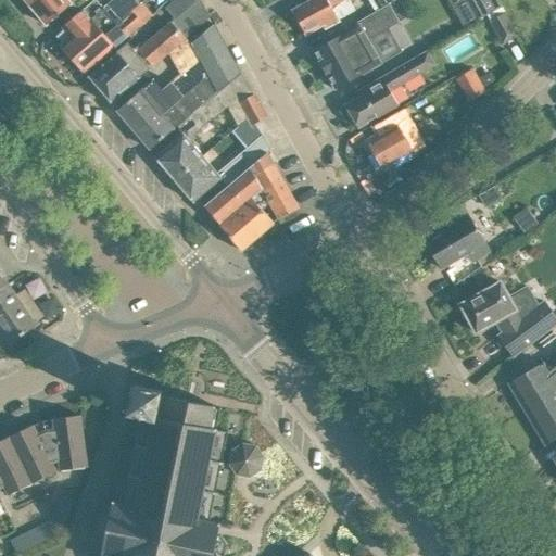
[(76,10),(87,0),(86,0),(36,0),(30,5),(47,25),(72,3),(76,10)]
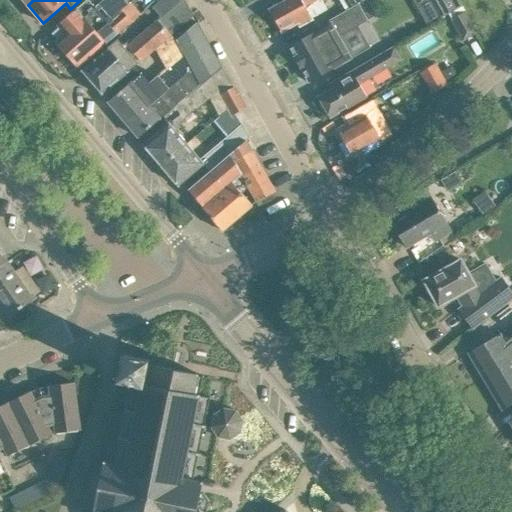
[(58,39),(58,40),(56,41),(56,42),(78,68),(107,43),(97,31),(108,22),(117,34),(132,21),(141,13),(132,3),(130,5),(125,0),(103,0),(95,7),(89,0),(86,0),(58,25),(60,27),(53,33),(58,39)]
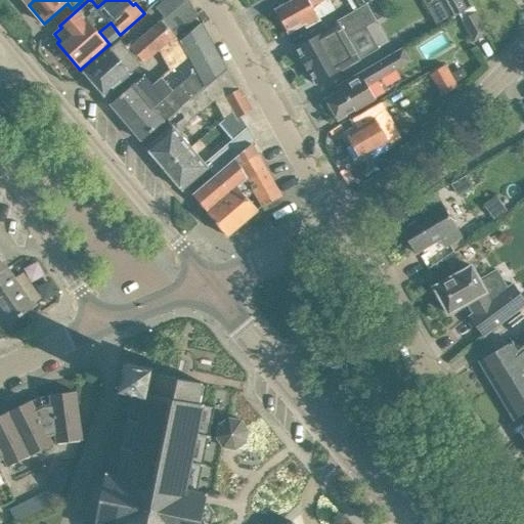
[(189,0),(184,0),(162,0),(156,6),(165,17),(128,49),(120,40),(82,72),(104,97),(160,48),(161,50),(176,37),(175,36),(199,15),(189,0)]
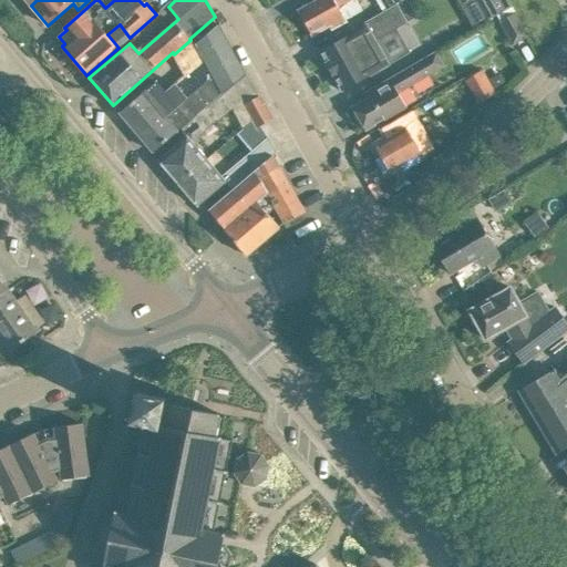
[(317,0),(298,10),(312,35),(330,26),(332,29),(346,21),(346,20),(362,10),(357,0),(317,0)]
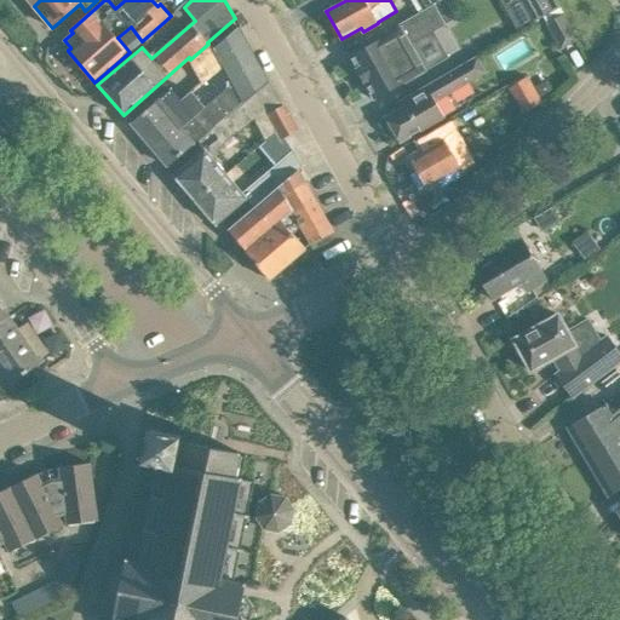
[(411,44),(446,24),(440,13),(447,9),(442,0),(440,0),(419,13),(378,36),(379,39),(350,56),(357,68),(356,69),(363,81),(365,81),(374,99),(425,70),(411,44)]
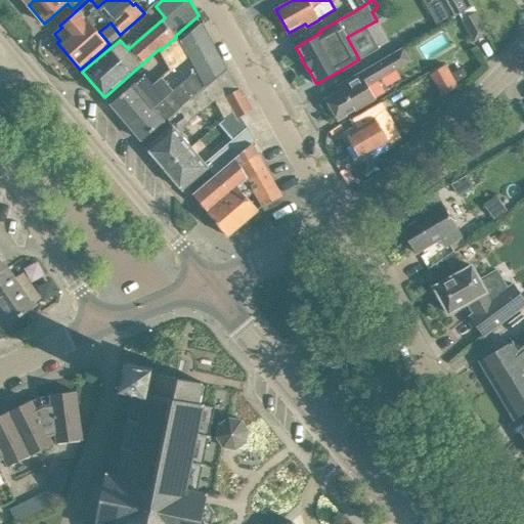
[(372,0),(348,0),(354,11),(372,0)]
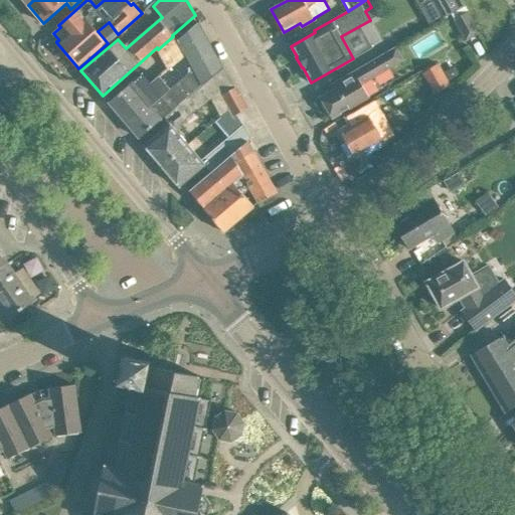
[(434,0),(444,17),(465,6),(461,0),(434,0)]
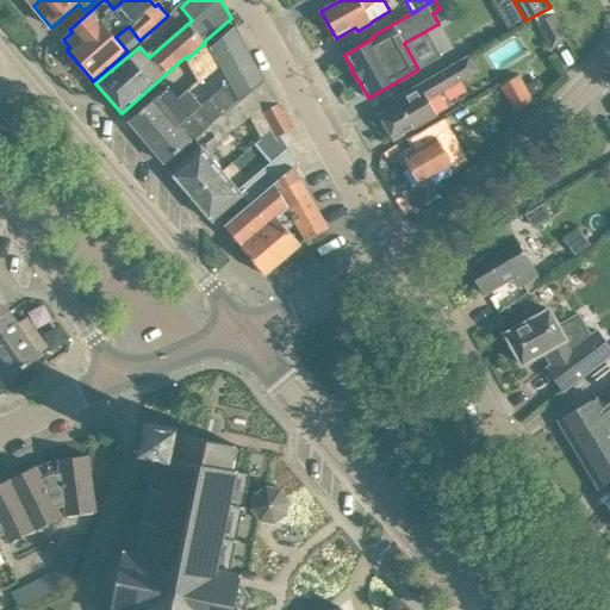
[(552,48),(568,38),(554,13),(537,23),(552,48)]
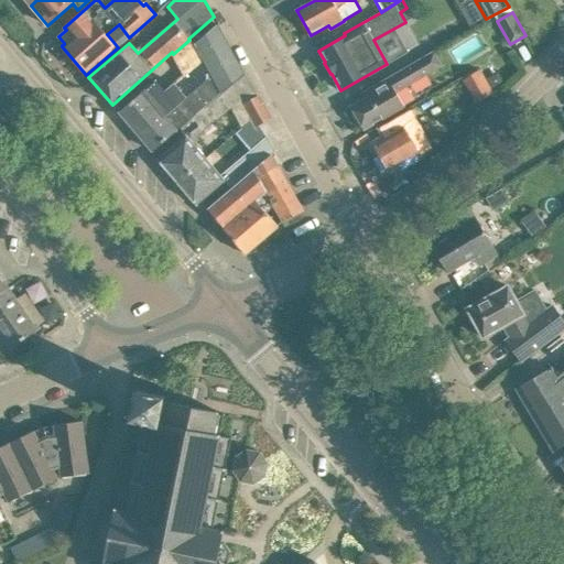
[(245,73),(229,45),(217,24),(194,44),(190,40),(173,54),(184,74),(165,90),(156,79),(120,110),(119,111),(153,151),(180,128),(245,73)]
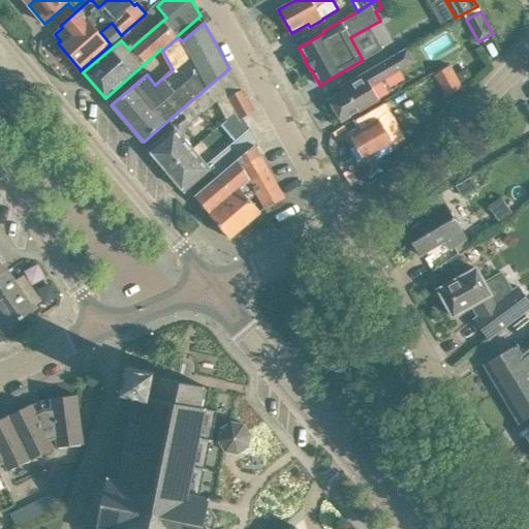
[(338,116),(341,121),(377,100),(370,88),(413,62),(405,48),(344,84),(347,89),(329,99),(333,105),(332,109),(335,115),(338,116)]
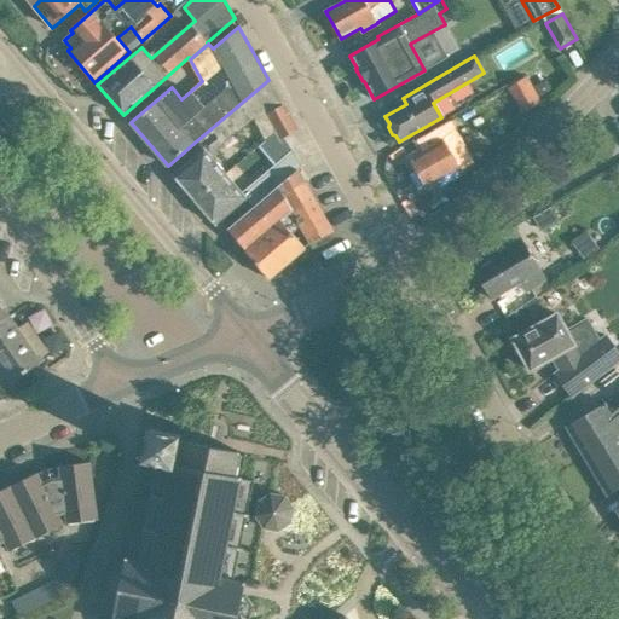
[(539,100),(532,87),(526,76),(509,86),(524,111),(541,102),(539,100)]
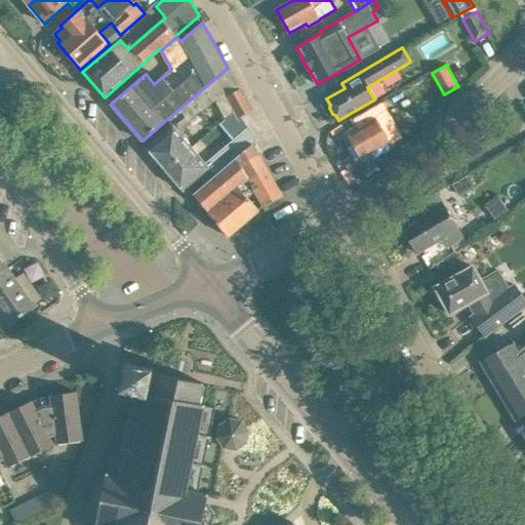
[(224,94),(238,86),(228,68),(167,119),(173,126),(148,148),(165,169),(192,147),(178,130),(200,111),(201,113),(214,102),(225,119),(229,116),(233,112),(224,94)]
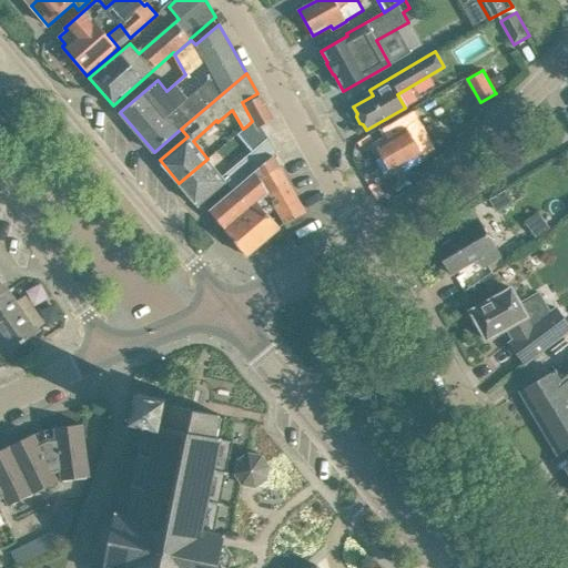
[(259,131),(263,129),(262,125),(273,120),(257,93),(242,102),(252,121),(259,131)]
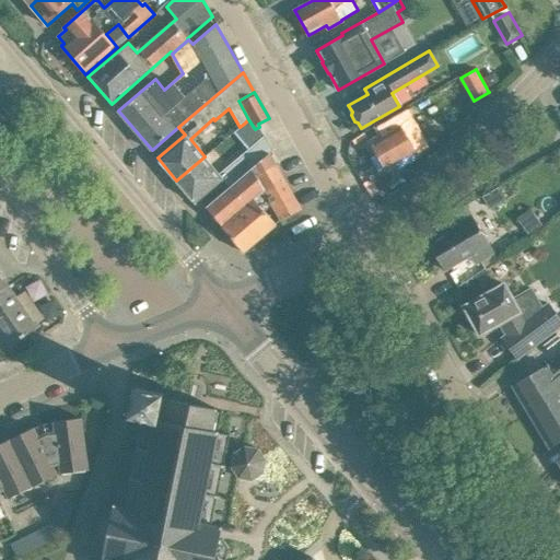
[(417,152),(442,129),(430,116),(408,136),(401,126),(370,143),(385,170),(417,152)]
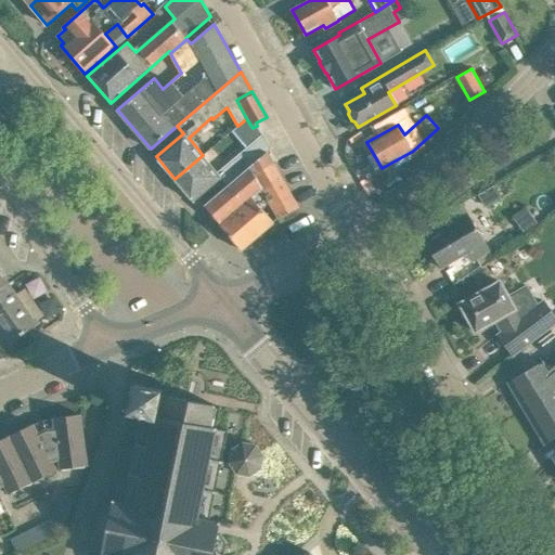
[(270,147),(257,126),(253,128),(246,118),(242,123),(247,131),(252,129),(256,139),(229,163),(228,162),(217,171),(203,155),(175,179),(194,202),(221,178),(228,185),(270,147)]
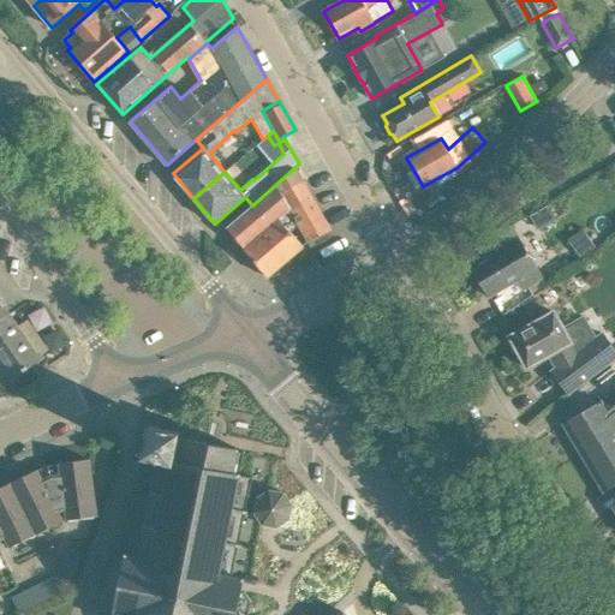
[(299,225),(309,242),(312,239),(316,245),(329,237),(327,232),(330,230),(297,169),(296,168),(300,165),(299,163),(252,206),(226,227),(244,248),(243,249),(267,276),(303,246),(290,232),(299,225)]
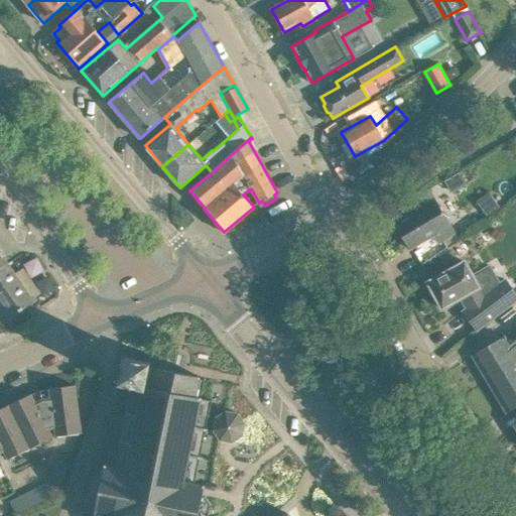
[(459,173),(445,180),(453,192),(466,184),(459,173)]
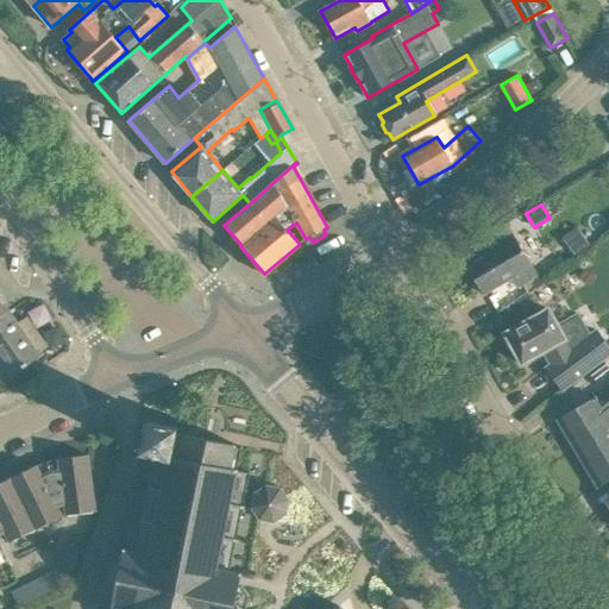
[(577,227),(564,238),(577,256),(590,246),(577,227)]
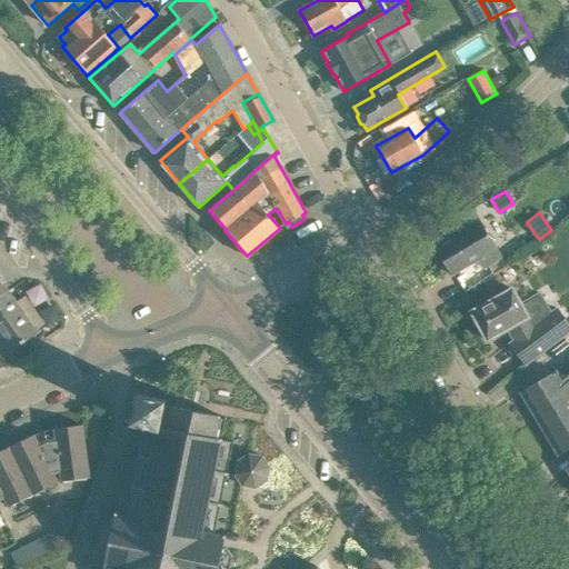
[(451,273),(466,266),(467,267),(479,259),(483,267),(502,257),(480,219),(449,238),(450,240),(436,248),(451,273)]
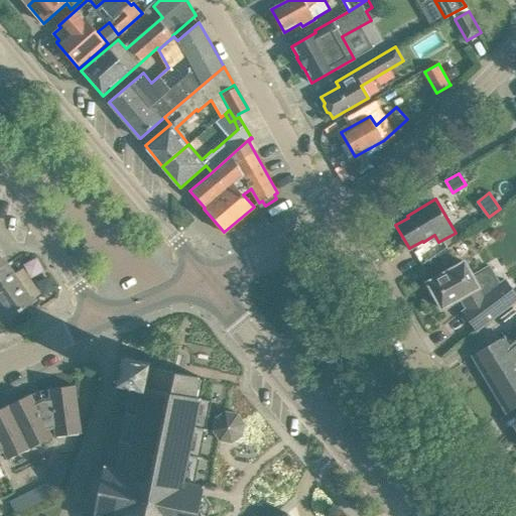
[(463,310),(477,331),(515,300),(515,294),(504,279),(499,283),(490,266),(473,275),(465,261),(427,282),(442,308),(461,297),(466,307),(463,310)]
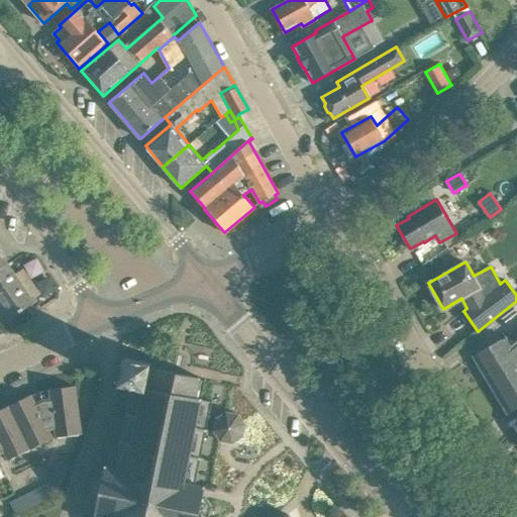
[(0,333),(33,317),(28,307),(34,302),(8,264),(0,269),(0,333)]
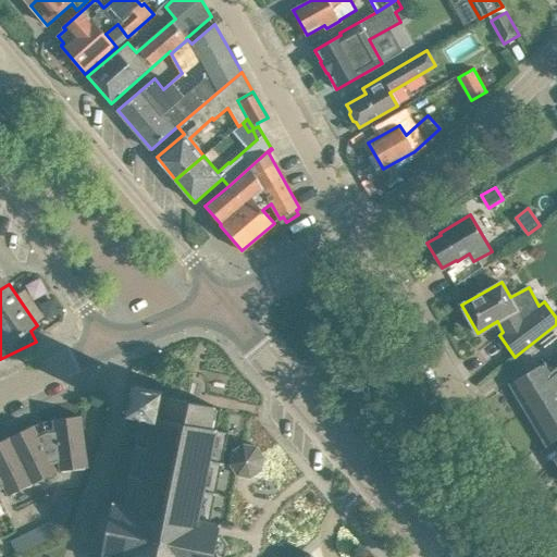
[(546,361),(509,383),(525,410),(556,392),(556,363),(551,370),(546,361)]
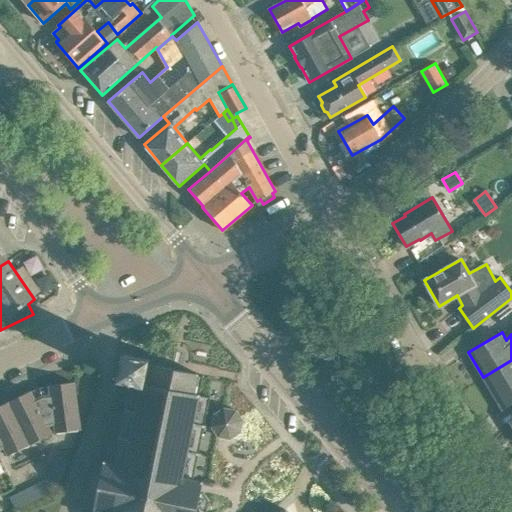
[(90,478),(87,492),(93,502),(96,502),(94,511),(99,511),(206,511),(209,500),(204,492),(201,492),(203,483),(202,483),(203,479),(201,479),(200,482),(193,481),(198,455),(201,456),(201,453),(198,453),(204,427),(207,428),(207,425),(204,425),(210,397),(199,394),(203,376),(197,374),(198,374),(188,372),(187,374),(161,369),(162,366),(152,364),(152,365),(148,364),(149,360),(129,356),(124,354),(119,378),(118,380),(131,383),(126,406),(117,451),(114,464),(104,462),(102,471),(100,470),(90,478)]
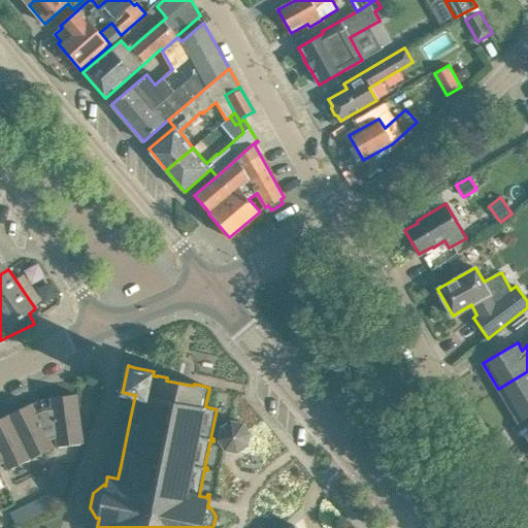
[(518,422),(527,416),(527,371),(498,389),(518,422)]
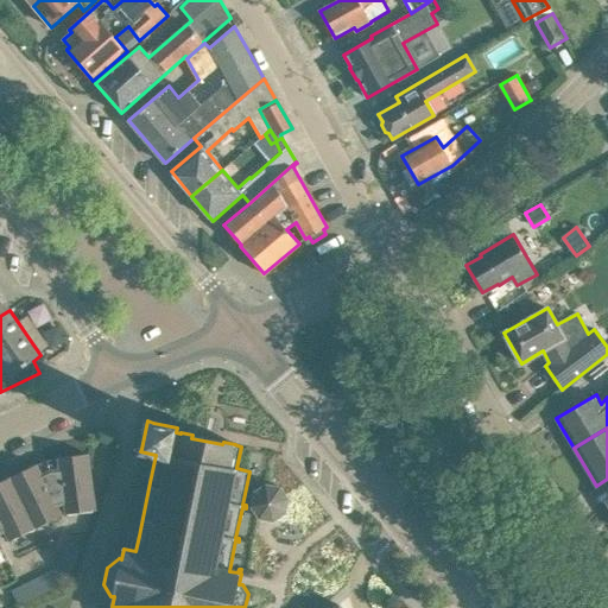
[(0,545),(1,545),(0,542),(0,533),(5,531),(10,540),(62,515),(57,506),(61,504),(65,504),(67,514),(96,510),(88,454),(58,457),(61,469),(50,470),(42,474),(37,464),(0,481),(0,545)]
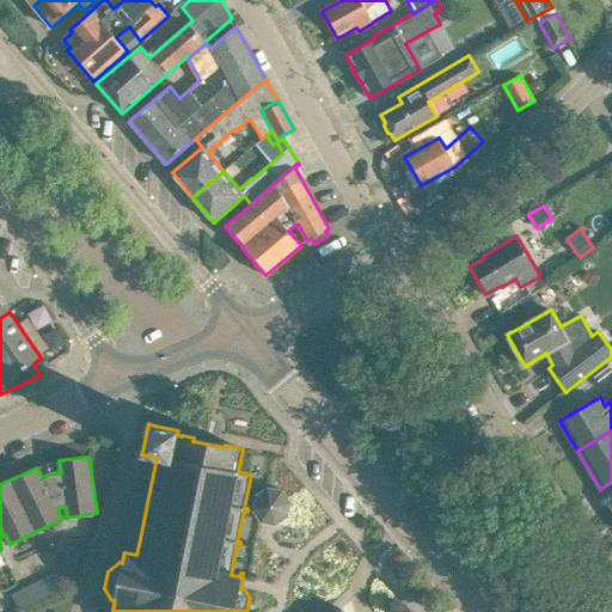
[(256,495),(252,509),(261,522),(275,525),(288,516),(291,502),(282,490),(268,487),(256,495)]
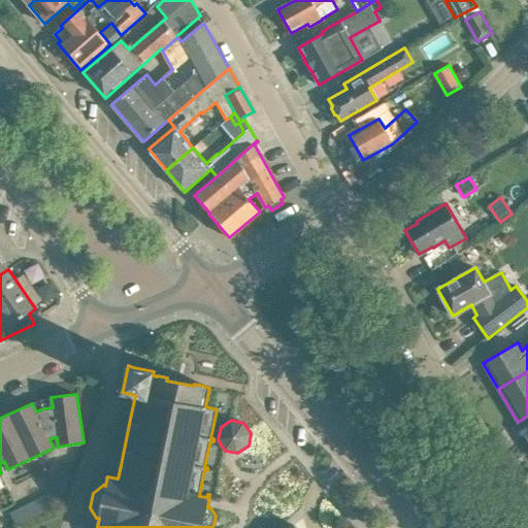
[(70,474),(58,469),(47,494),(9,513),(15,525),(60,503),(70,474)]
